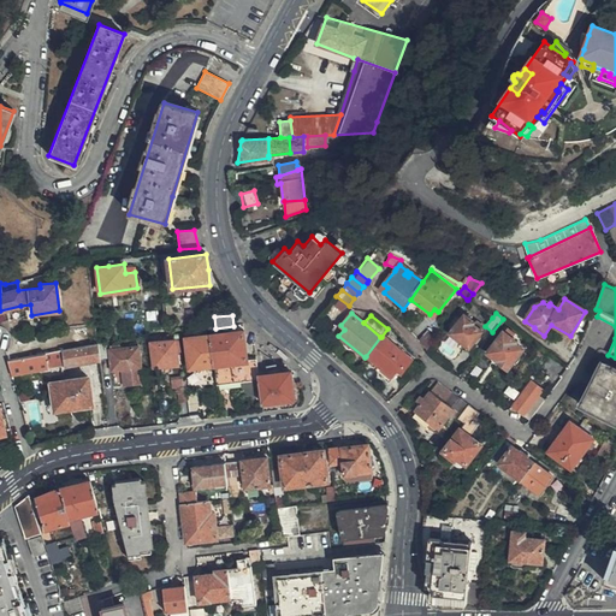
[(468,347),(483,329),(475,323),(474,325),(465,318),(451,333),(468,347)]
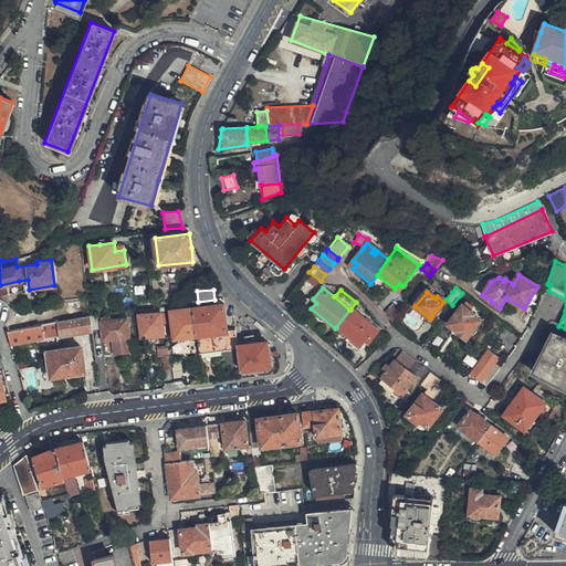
[(238,345),(236,329),(227,329),(227,326),(223,304),(194,308),(197,335),(200,355),(238,349),(238,345)]
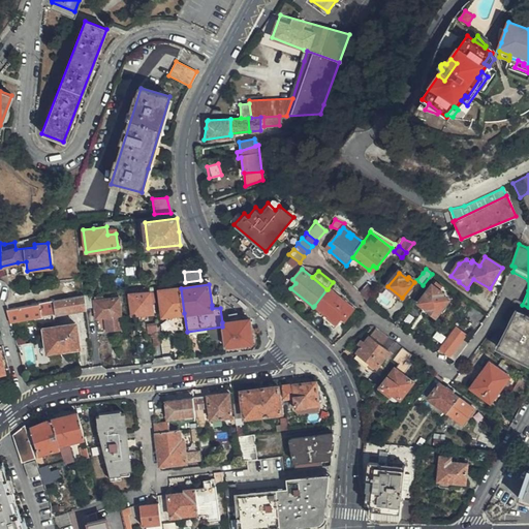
[(375,291),(368,286),(360,294),(367,302),(375,291)]
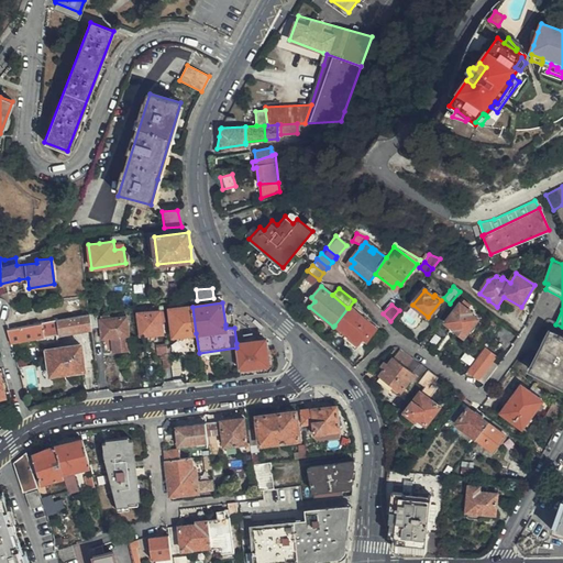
[(463,337),(477,320),(470,313),(470,312),(461,305),(446,321),(456,330),(455,331),(463,337)]
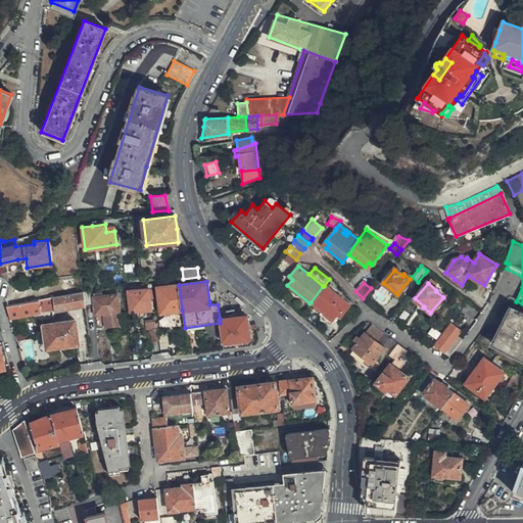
[(182,310),(179,285),(158,287),(161,313),(182,310)]
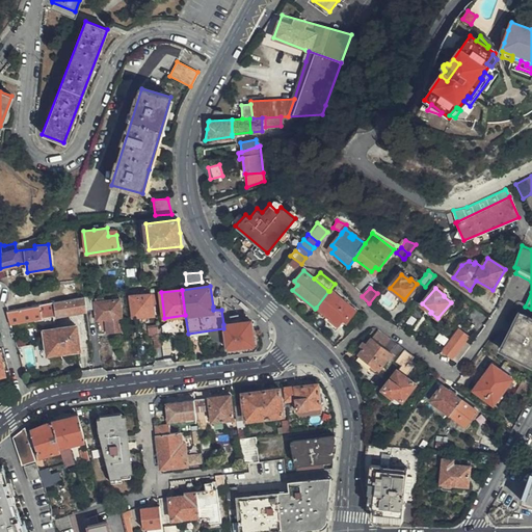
[(328,291),(316,308),(338,326),(343,319),(346,322),(354,312),(329,291),(328,291)]
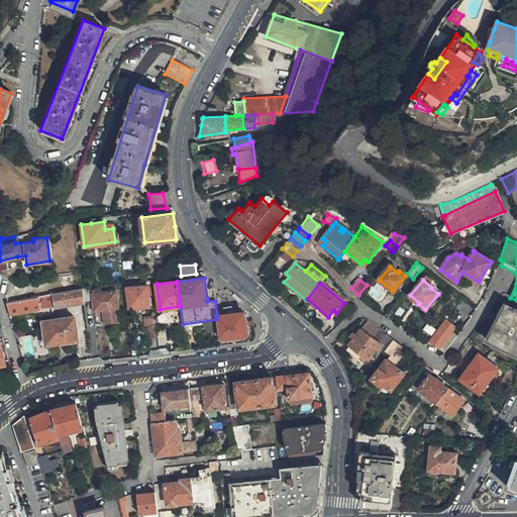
[(100,289),(91,290),(94,310),(103,309),(105,322),(119,320),(115,285),(106,286),(106,288),(100,289)]
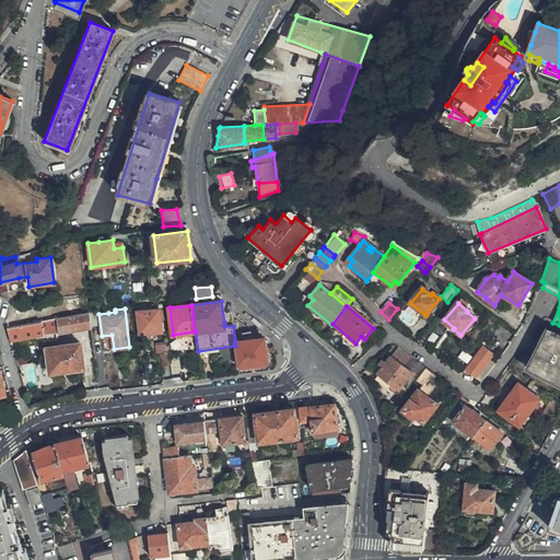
[(162,331),(160,310),(138,312),(141,335),(162,331)]
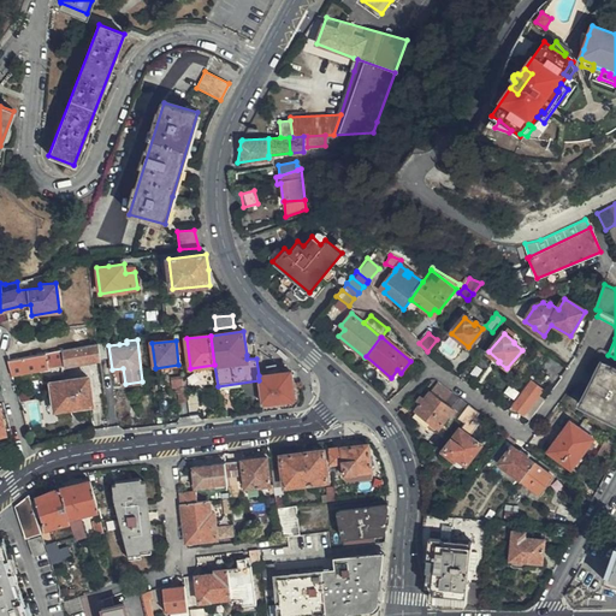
[(107,361),(105,342),(98,343),(100,361),(107,361)]
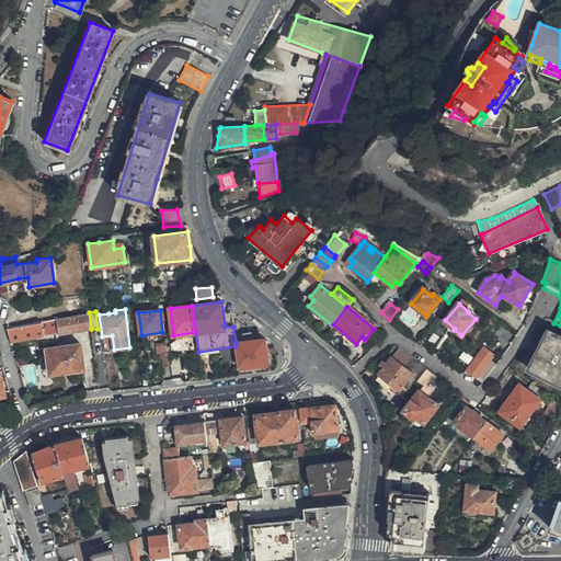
[(15,327),(7,329),(10,342),(43,335),(60,333),(60,335),(91,329),(89,312),(79,313),(15,327)]
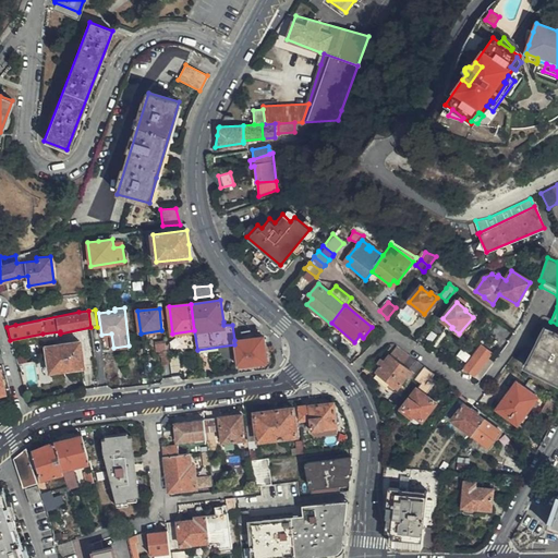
[(557,334),(547,329),(541,343),(537,341),(525,365),(546,376),(557,381),(557,334)]
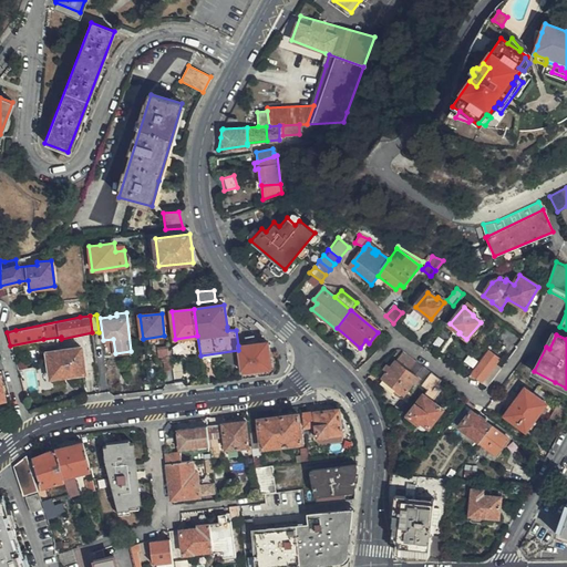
[(270,367),(267,343),(238,346),(238,350),(241,371),(270,367)]
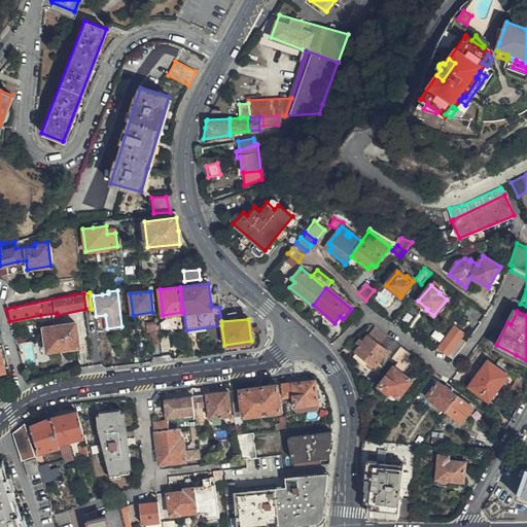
[(74,321),(42,326),(46,350),(78,346),(74,321)]
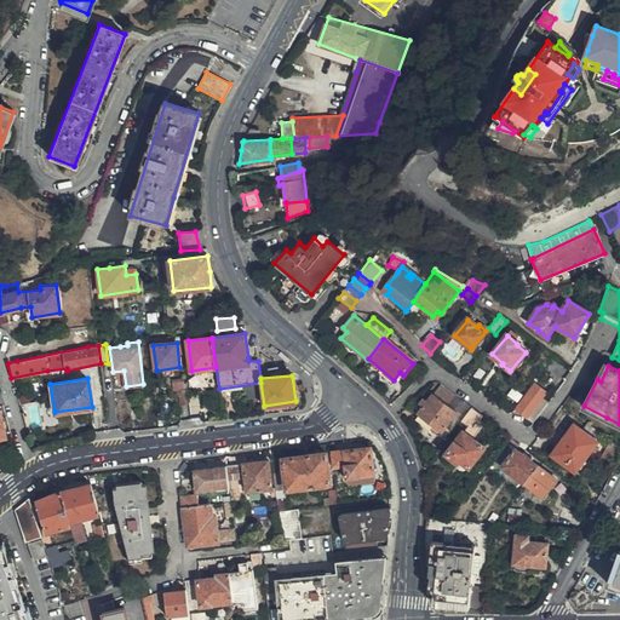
[(454,396),(440,385),(434,395),(447,405),(454,396)]
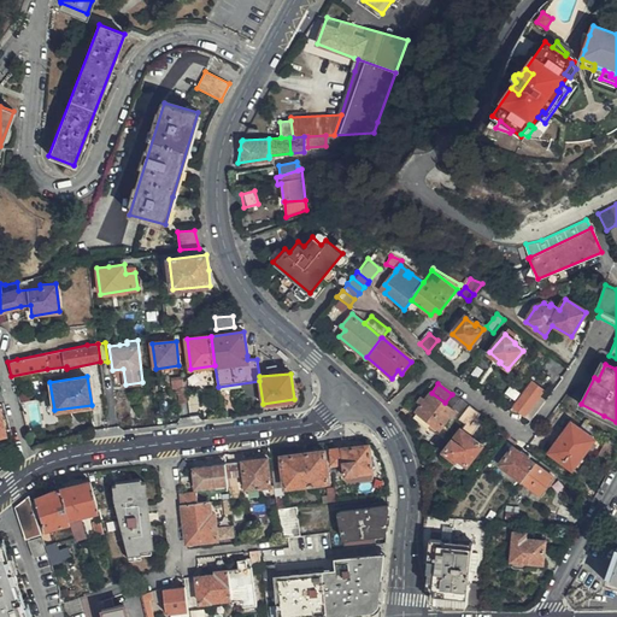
[(523,416),(542,391),(533,383),(513,407),(523,416)]
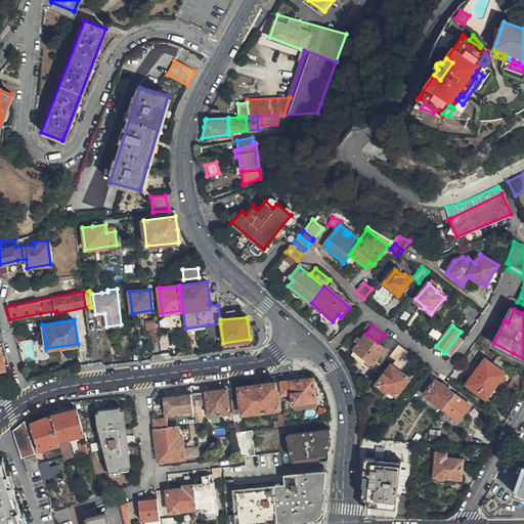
[(366,334),(365,333),(352,349),(373,364),(386,348),(385,347),(378,342),(366,334)]
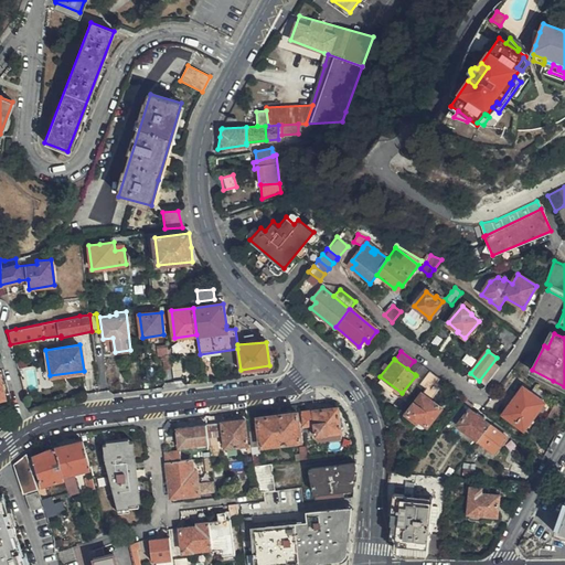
[(172,365),(172,368),(174,382),(182,381),(180,364),(172,365)]
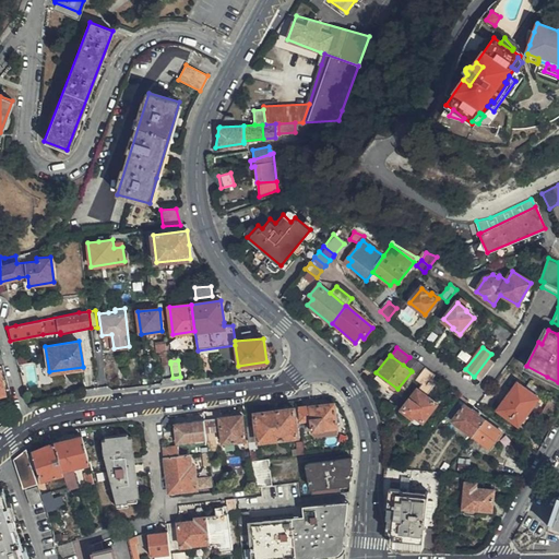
[(426,368),(417,361),(411,370),(412,371),(413,372),(418,377),(426,368)]
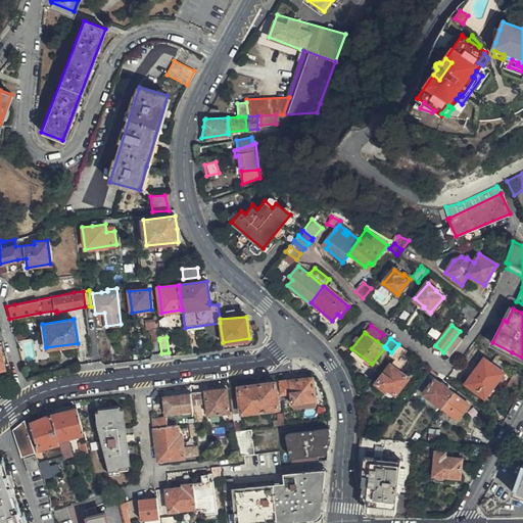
[(391,352),(389,355),(395,361),(377,383),(385,389),(386,387),(393,393),(394,394),(410,376),(399,368),(406,361),(401,358),(407,350),(398,344),(391,352)]
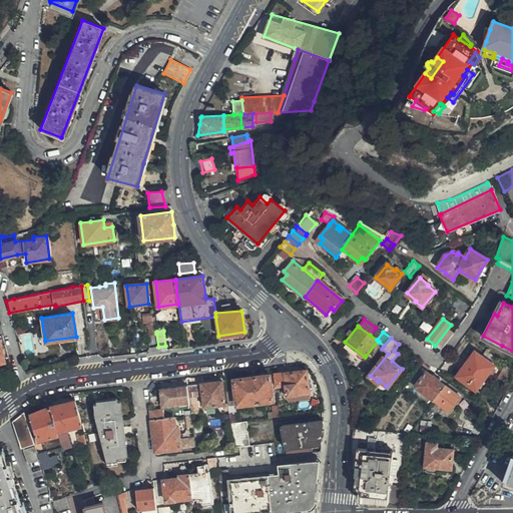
[(370,353),(375,357),(382,349),(384,346),(379,342),(370,353)]
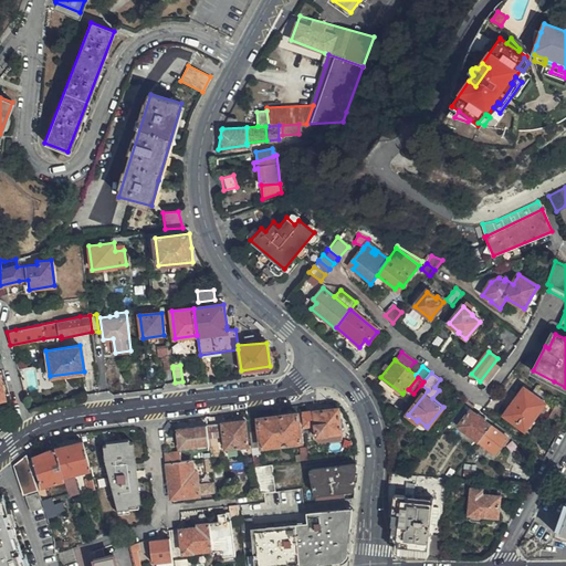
[(541,401),(546,394),(536,386),(530,394),(541,401)]
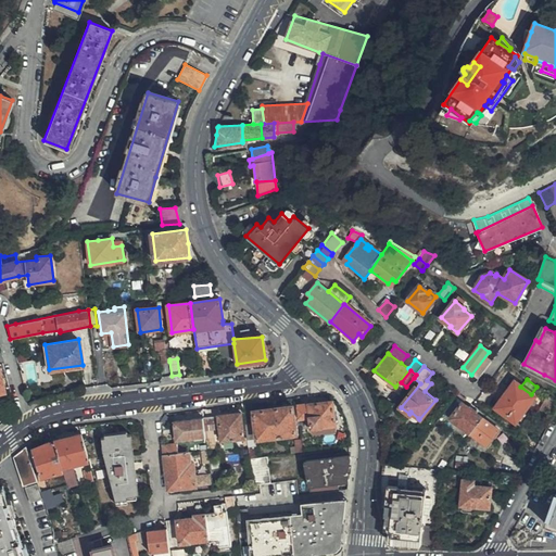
[(532,395),(531,394),(520,387),(515,381),(495,406),(514,421),(532,395)]
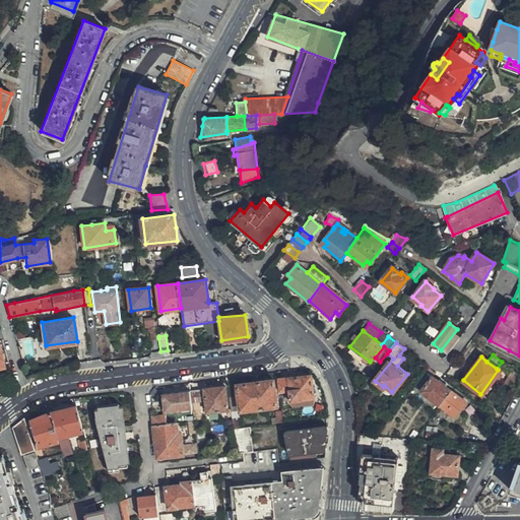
[(425,371),(413,386),(418,390),(430,375),(425,371)]
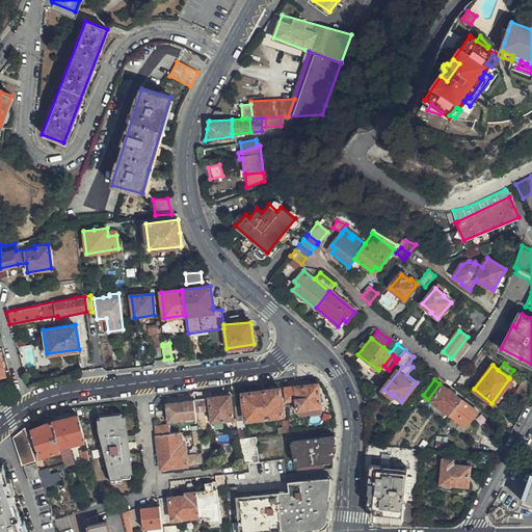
[(301,387),(284,388),(285,401),(297,399),(298,409),(300,409),(307,408),(320,406),(318,384),(301,387)]
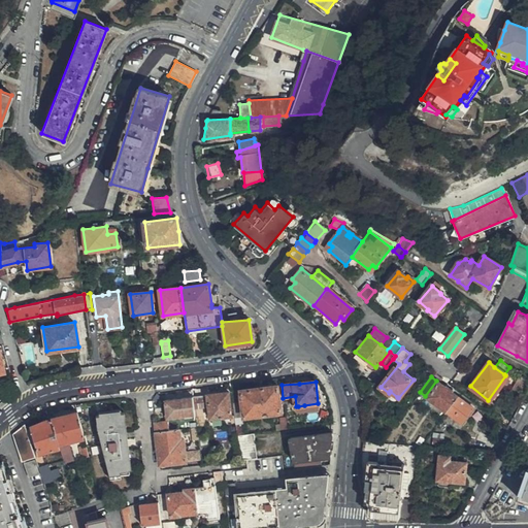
[(472,409),(438,383),(428,397),(447,411),(461,423),(472,409)]
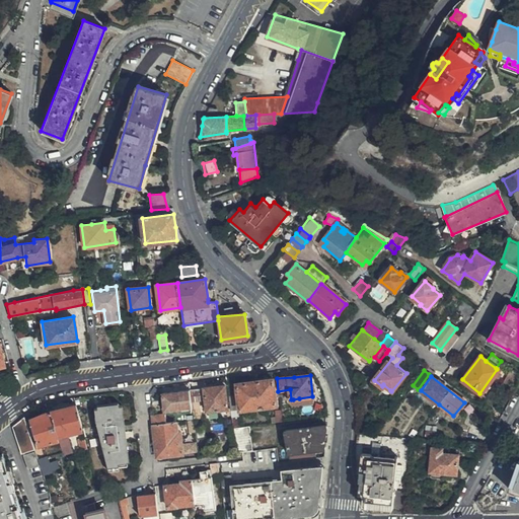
[(238,395),(228,396),(230,408),(233,429),(239,428),(238,418),(239,418),(238,410),(276,404),(273,379),(260,381),(237,384),(238,395)]
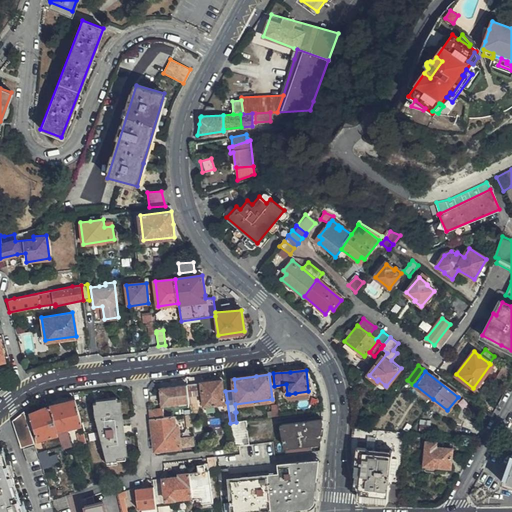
[(378,379),(377,381),(376,382),(376,383),(376,385),(377,385),(377,386),(379,387),(380,387),(380,388),(382,388),(383,388),(385,385),(378,379)]
